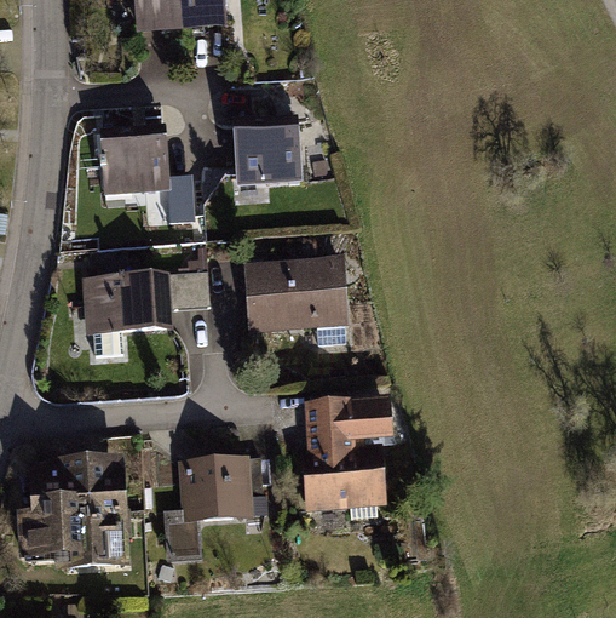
[(132,0),(136,32),(226,24),(224,0),(132,0)]
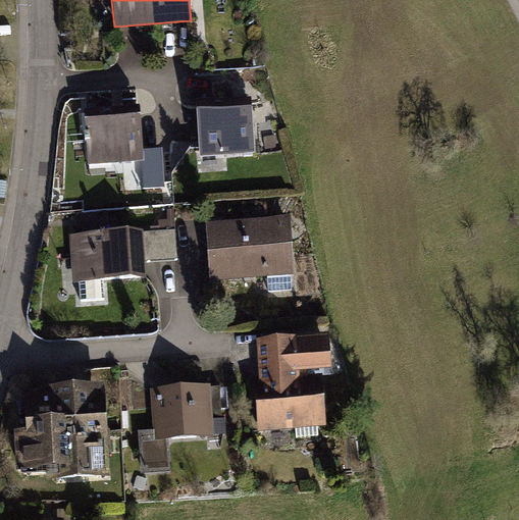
[(251,94),(196,98),(200,155),(255,151),(251,94)]
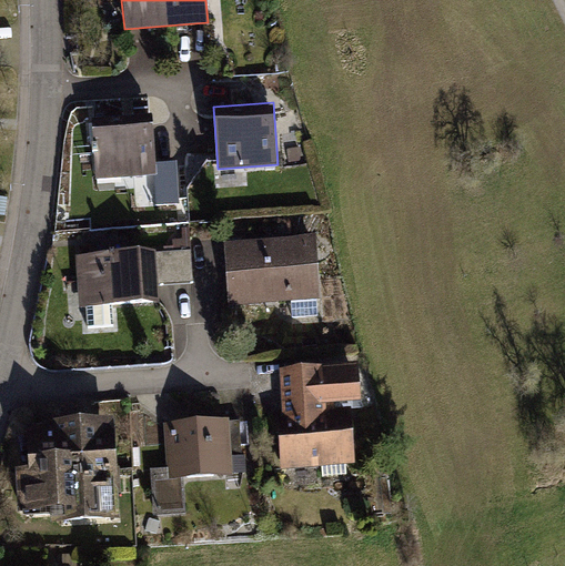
[(151,111),(91,115),(96,177),(155,172),(151,111)]
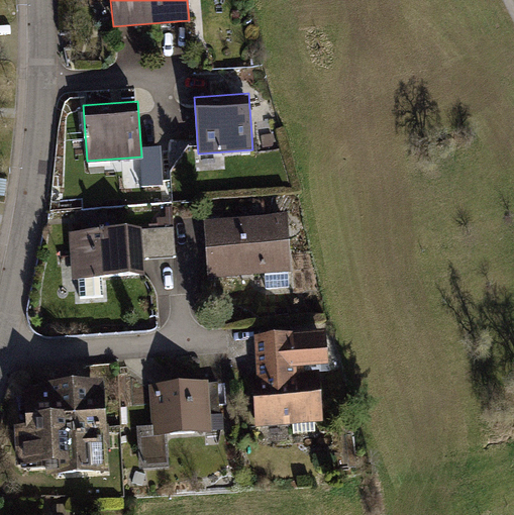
[(287,211),(203,217),(208,277),(291,271),(287,211)]
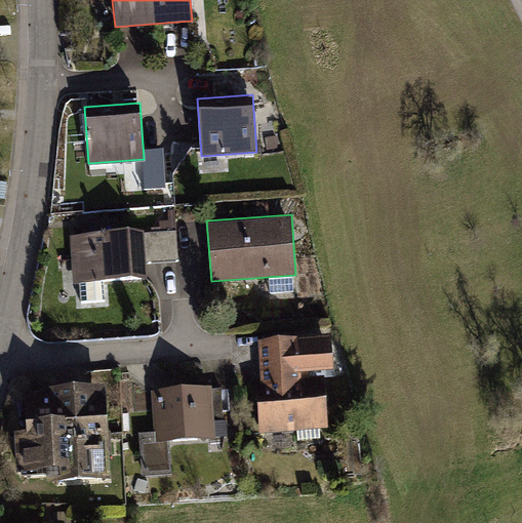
[(143,228),(69,233),(72,281),(147,275),(143,228)]
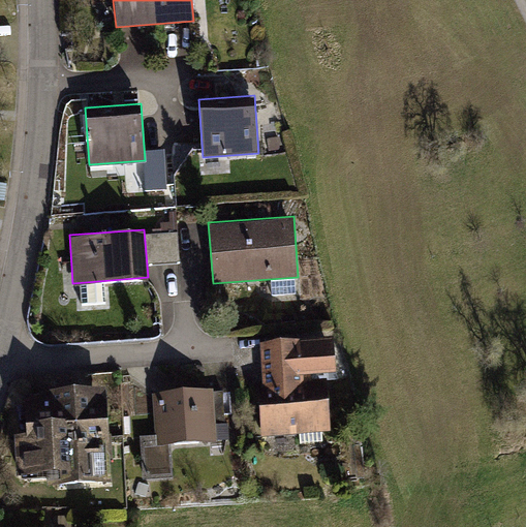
[(334,335),(259,340),(261,379),(257,380),(261,434),(331,429),(327,378),(337,377),(334,335)]
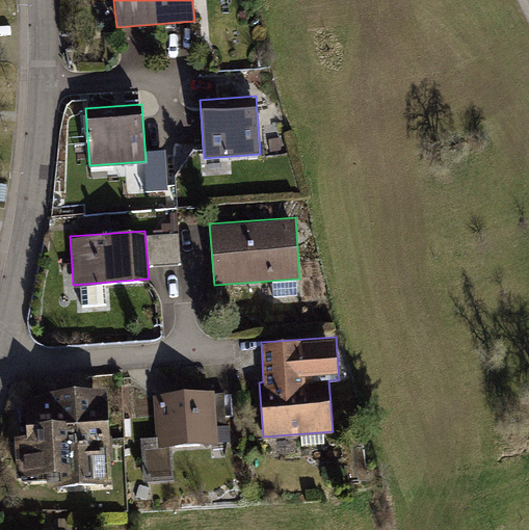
[(106,389),(24,395),(28,461),(45,459),(47,487),(112,483),(106,389)]
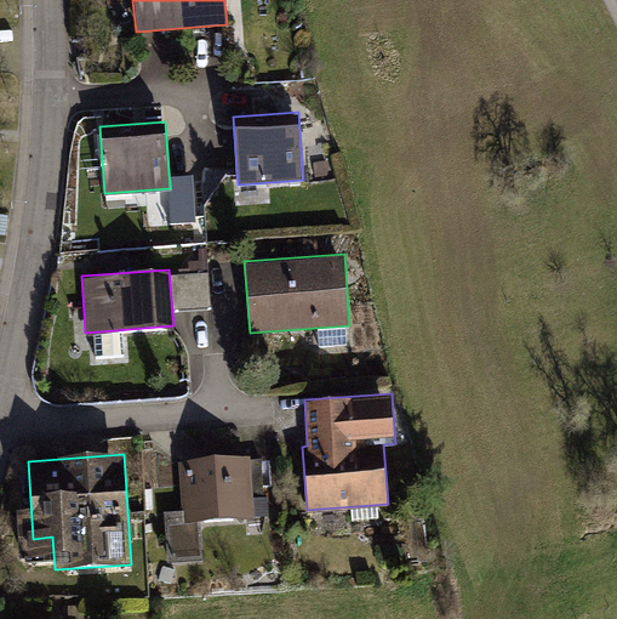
[(250,455),(178,460),(182,509),(163,511),(166,555),(199,552),(196,520),(255,515),(250,455)]
